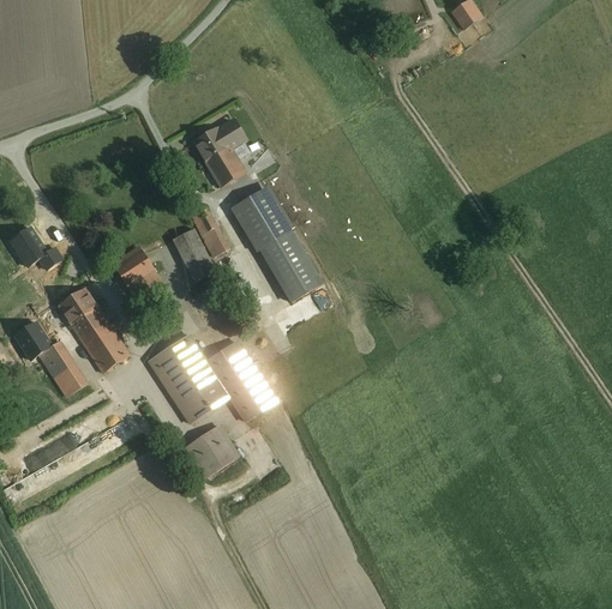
[(468,0),(451,12),(462,26),(480,13),(471,0),(468,0)]
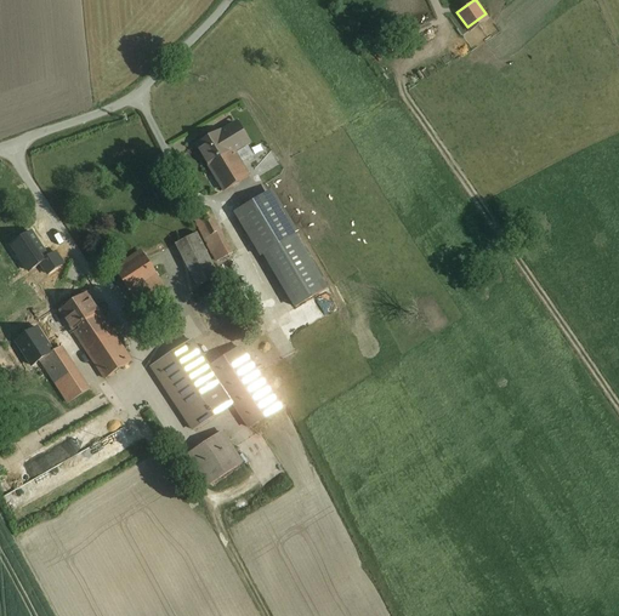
[(435,15),(430,1),(408,10),(413,23),(435,15)]
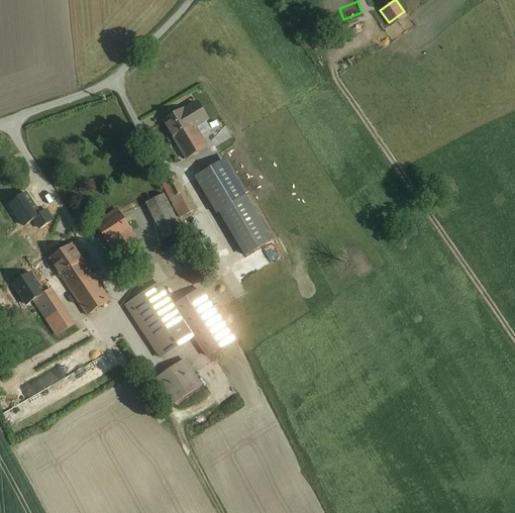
[(182,106),(162,118),(184,156),(205,143),(193,123),(205,115),(200,106),(198,107),(194,100),(183,106),(182,106)]
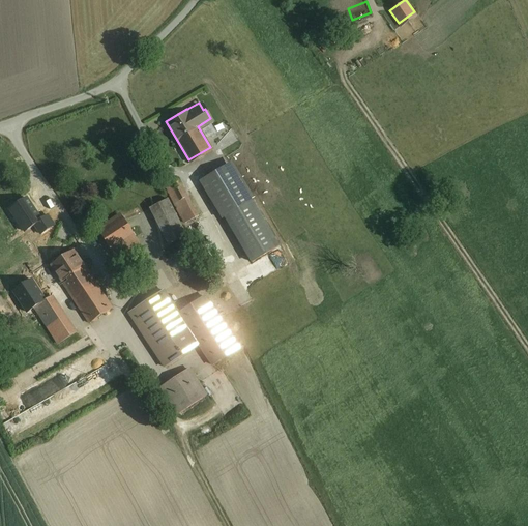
[(229,162),(200,179),(210,197),(214,203),(243,186),(229,162)]
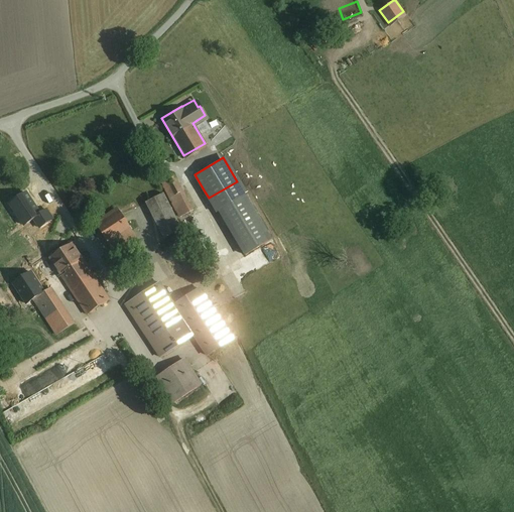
[(178,182),(172,171),(164,175),(171,187),(178,182)]
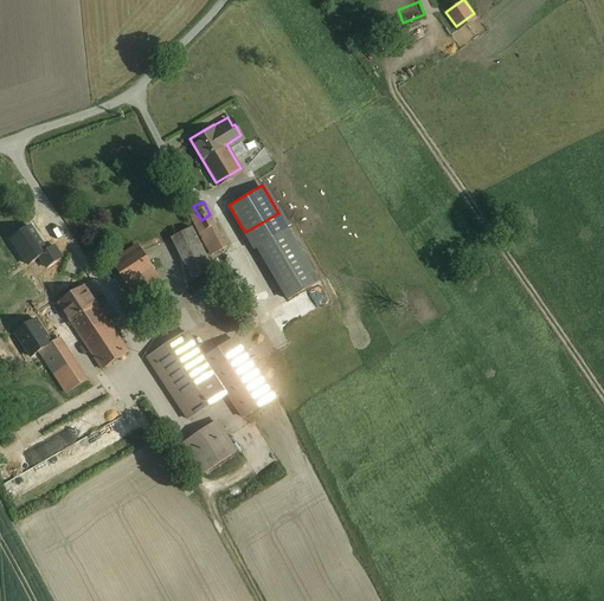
[(210,214),(201,220),(193,206),(190,208),(210,244),(223,237),(210,214)]
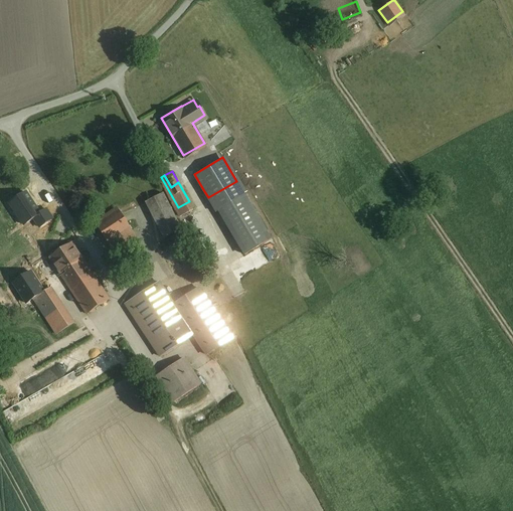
[(236,181),(208,197),(204,191),(203,191),(213,209),(242,192),(236,181)]
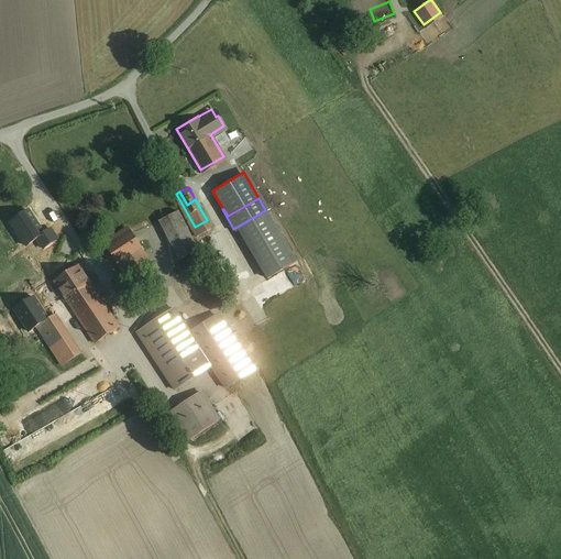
[(176,208),(156,218),(176,258),(196,248),(176,208)]
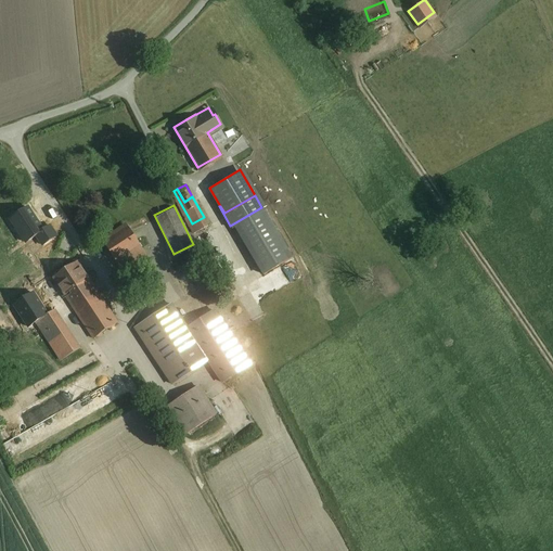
[(261,207),(233,223),(261,271),(288,255),(261,207)]
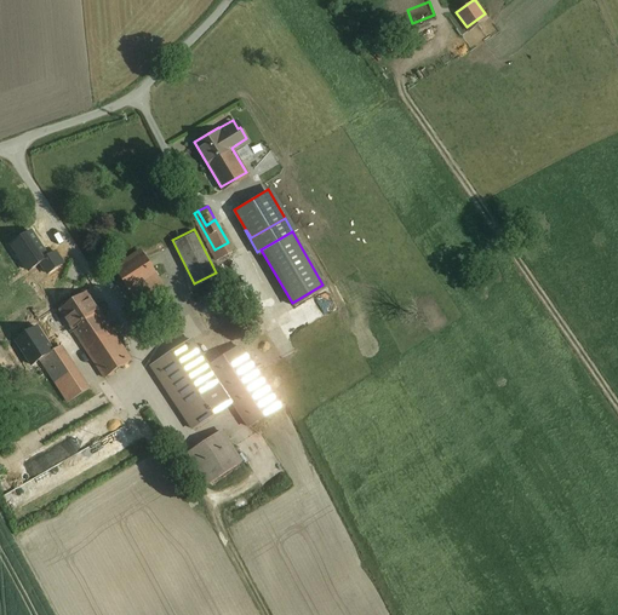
[(138,246),(112,262),(133,299),(160,283),(143,254),(138,246)]
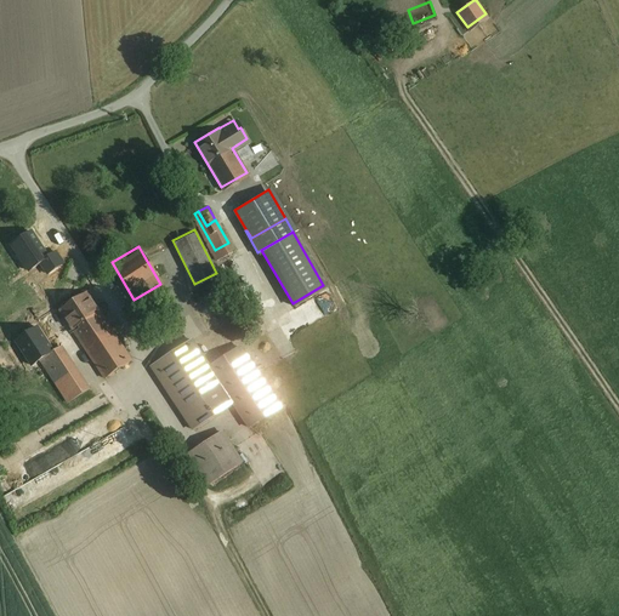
[(130,355),(85,287),(57,306),(101,374),(130,355)]
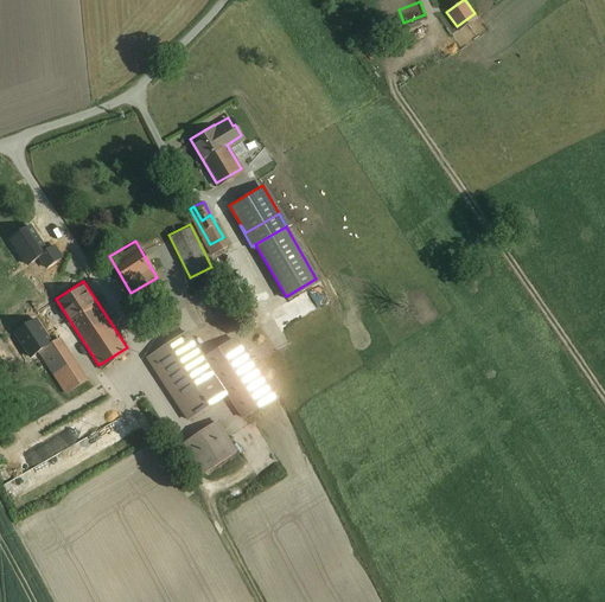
[(165,326),(139,344),(146,354),(173,338),(165,326)]
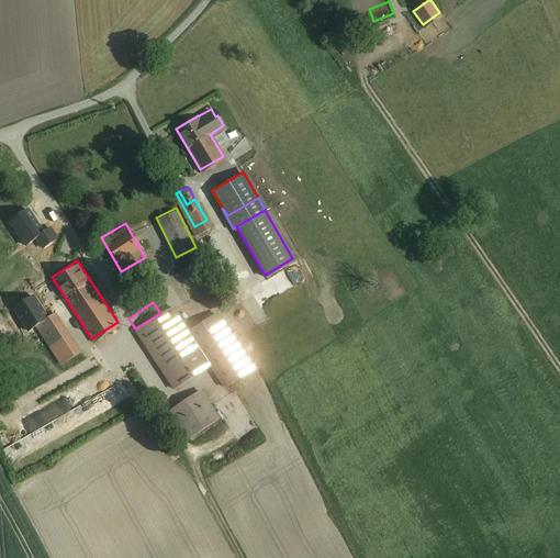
[(160,313),(135,328),(172,386),(209,361),(187,328),(171,305),(160,313)]
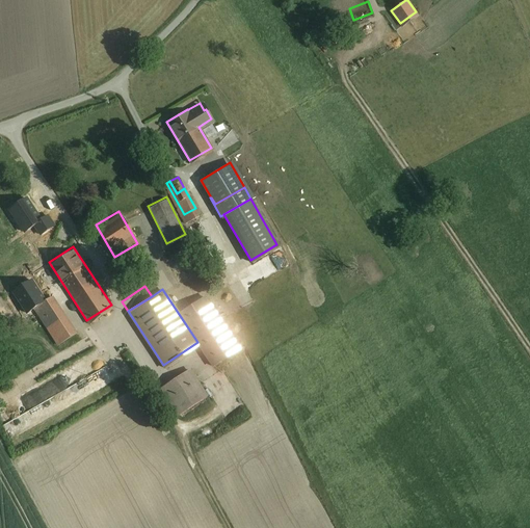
[(54,299),(48,290),(34,298),(30,301),(55,341),(57,340),(59,344),(76,334),(64,315),(69,312),(59,296),(54,299)]
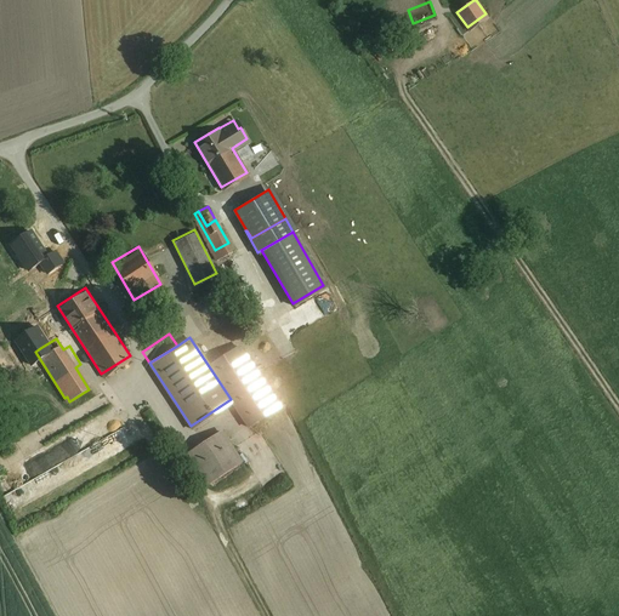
[(237,343),(206,363),(231,399),(246,423),(253,420),(277,404),(237,343)]
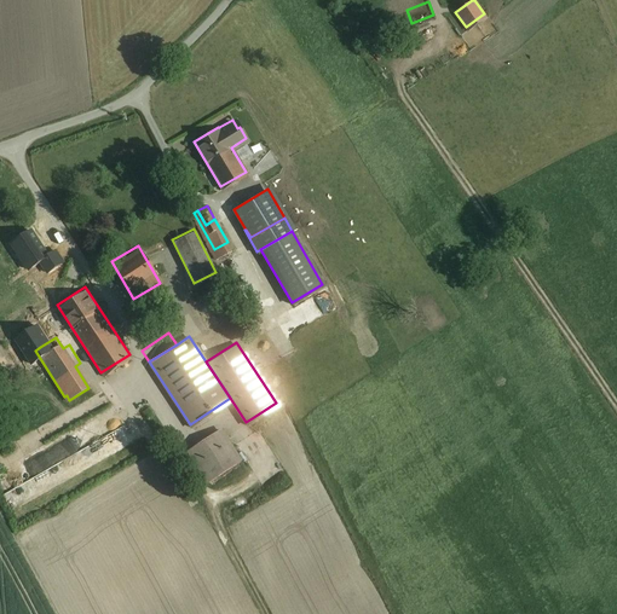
[(238,459),(218,428),(186,449),(207,479),(238,459)]
